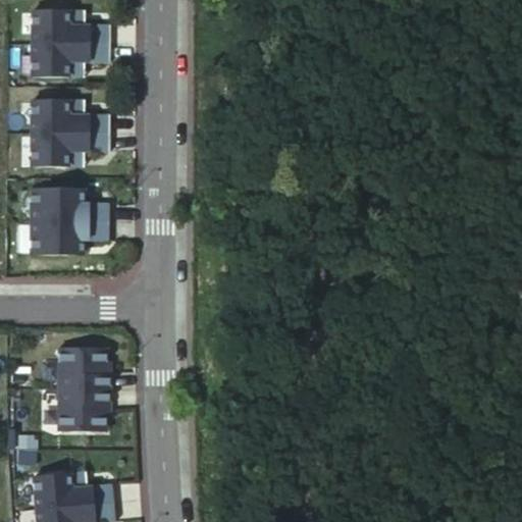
[(86,11),(34,10),(34,43),(111,44),(112,27),(86,27),(86,11)]
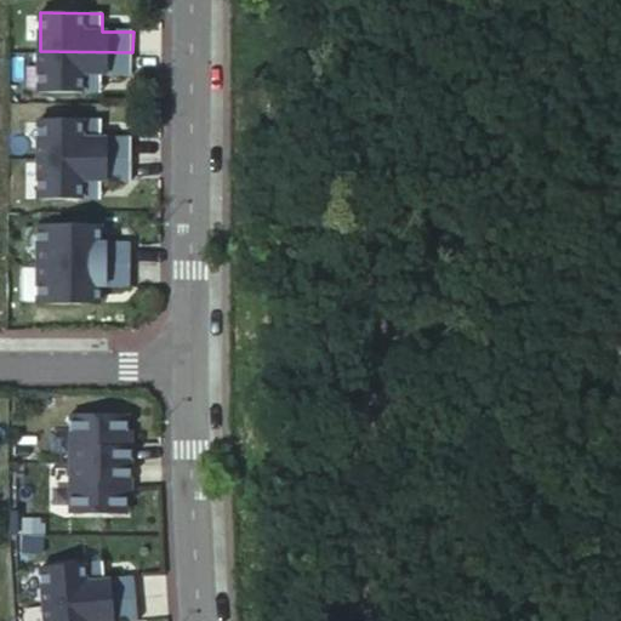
[(132,52),(40,51),(40,91),(102,91),(102,72),(132,73),(132,52)]
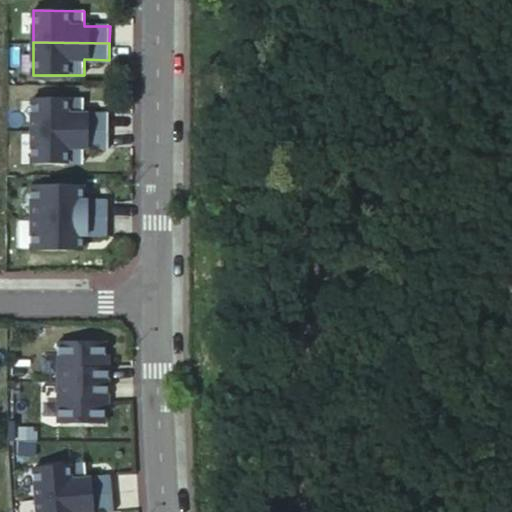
[(84,99),(33,98),(33,130),(109,131),(109,114),(84,114),(84,99)]
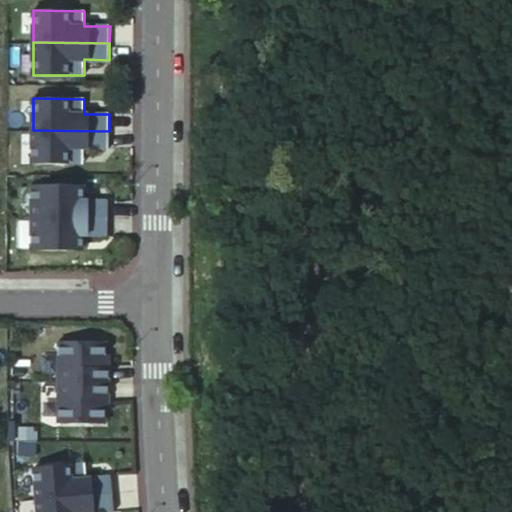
[(109,131),(33,130),(32,163),(84,164),(84,147),(108,147),(109,131)]
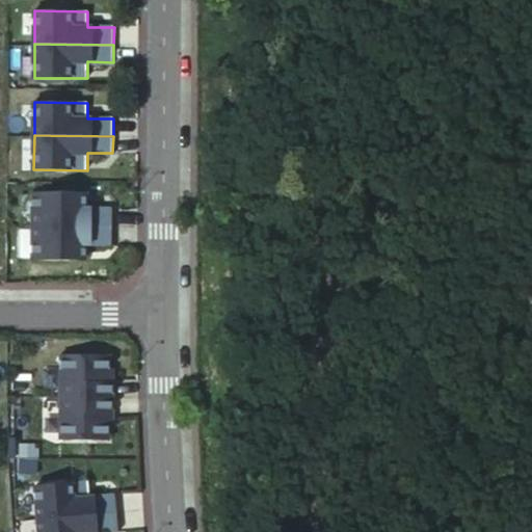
[(85,210),(85,192),(49,192),(49,227),(111,227),(111,210),(85,210)]
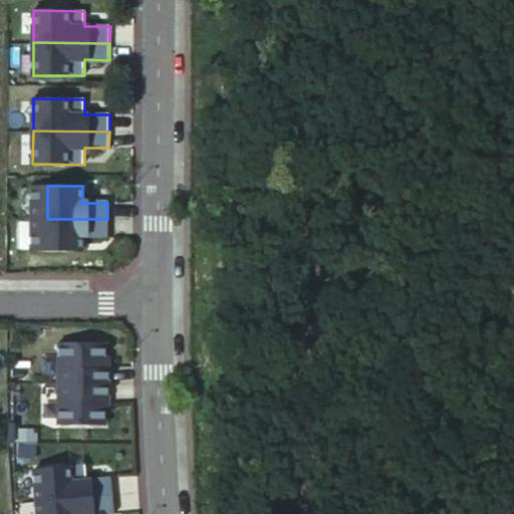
[(107,236),(107,219),(47,219),(47,251),(83,252),(83,236),(107,236)]
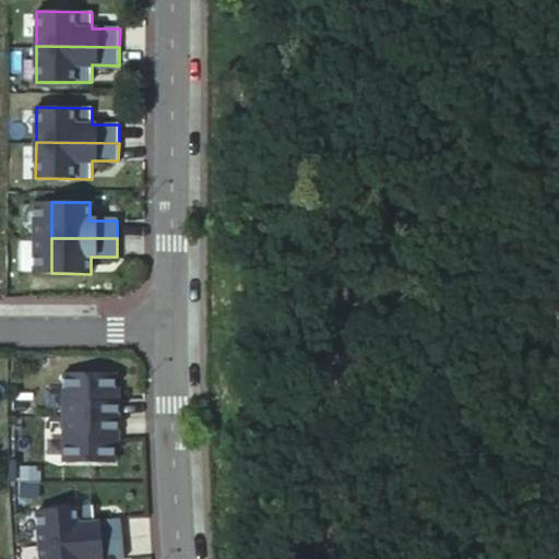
[(115,373),(64,373),(64,418),(118,418),(118,388),(115,388),(115,373)]
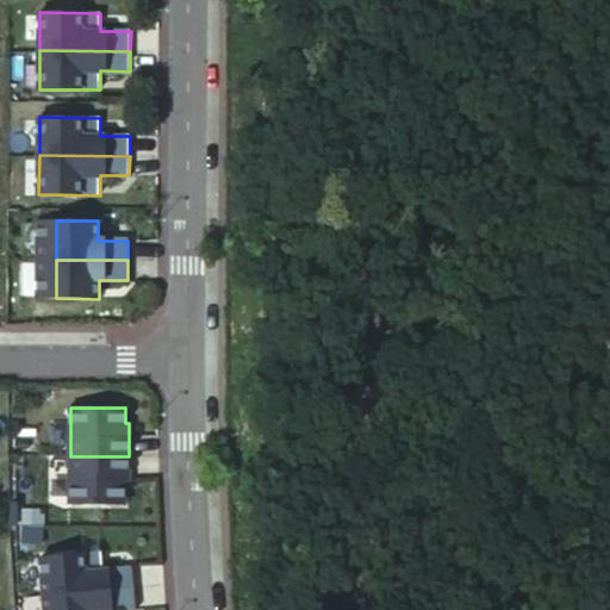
[(129,489),(129,456),(70,456),(70,505),(125,505),(125,489),(129,489)]
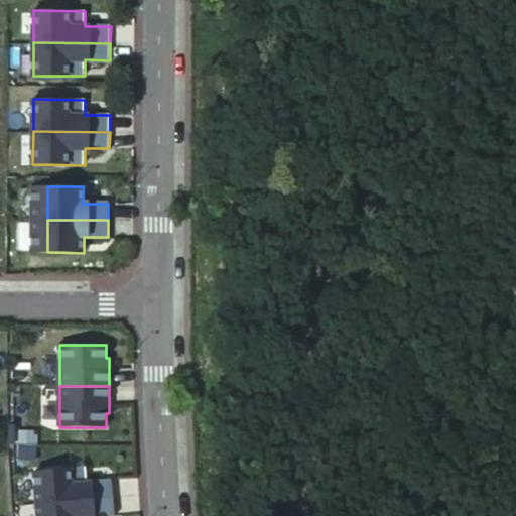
[(31,450),(16,450),(16,461),(31,461),(31,450)]
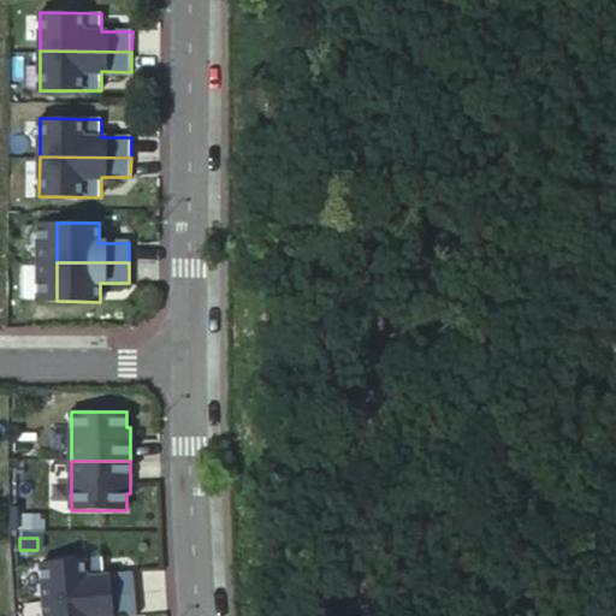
[(102,558),(42,563),(45,602),(136,594),(135,574),(105,576),(102,558)]
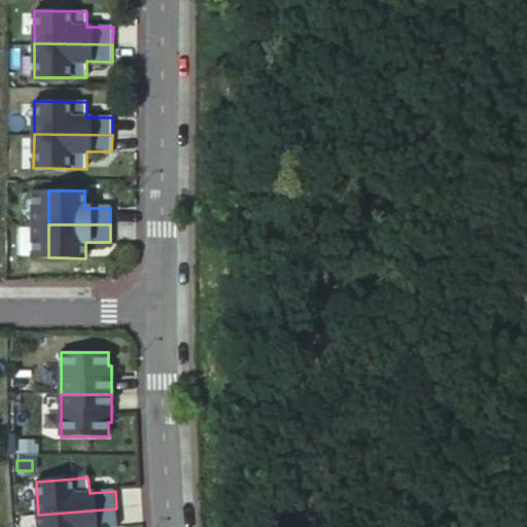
[(116,508),(38,515),(39,526),(97,526),(118,525),(116,508)]
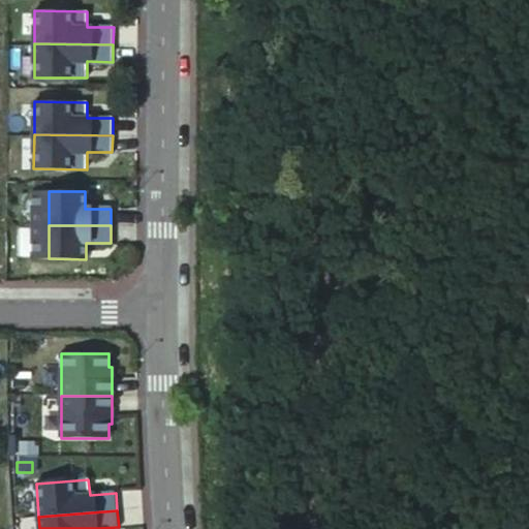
All buildings are outlined.
